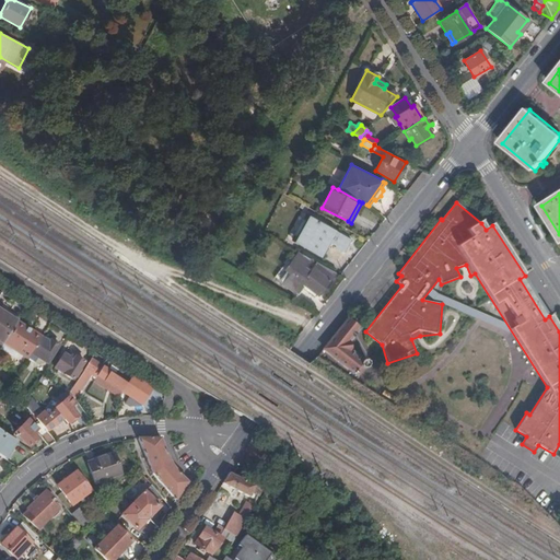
[(335,247),(343,253),(351,240),(307,214),(293,242),(321,257),(328,243),(335,246),(335,247)]
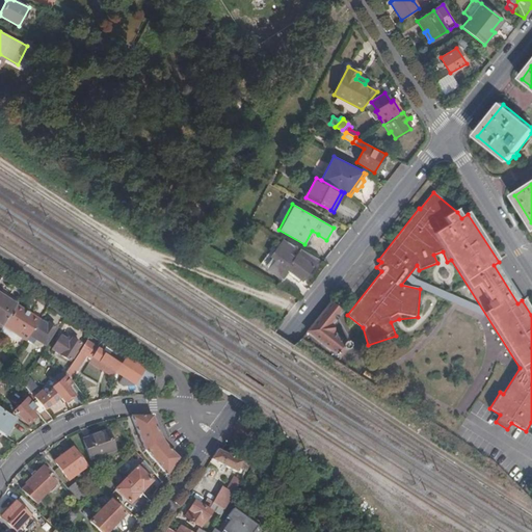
[(313,266),(317,259),(283,239),(263,266),(283,281),(290,271),(301,281),(313,266)]
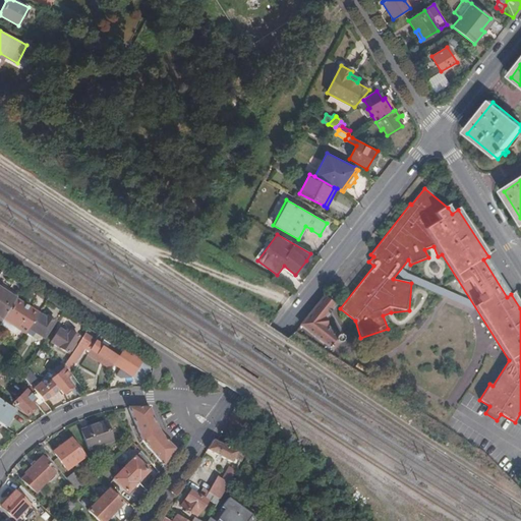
[(0,317),(3,320),(16,299),(15,299),(18,295),(0,282),(0,317)]
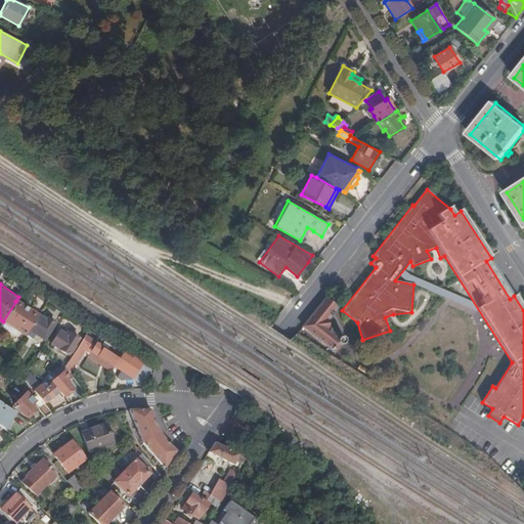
[(326,298),(304,326),(332,349),(338,342),(339,343),(340,344),(342,345),(345,344),(346,341),(345,339),(342,338),(340,338),(326,328),(325,320),(337,306),(326,298)]
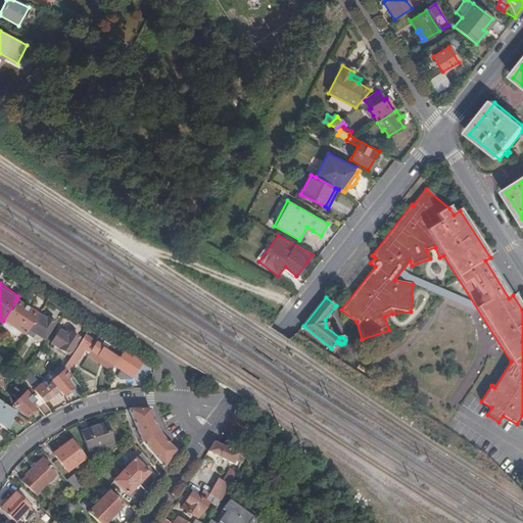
[(29,330),(39,315),(31,311),(33,307),(27,303),(25,305),(16,300),(3,321),(1,324),(0,325),(0,326),(14,335),(18,330),(26,335),(29,330)]
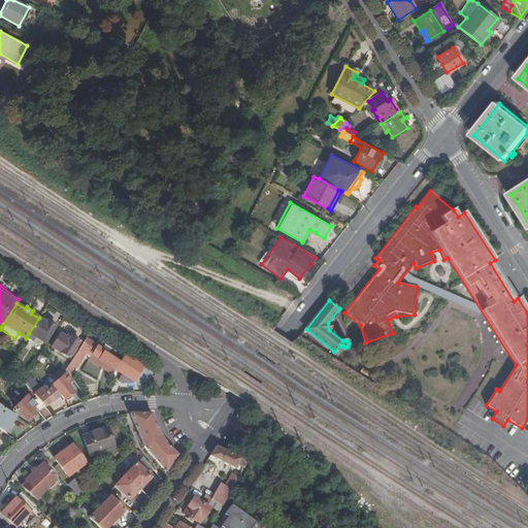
[(47,324),(39,318),(29,333),(45,343),(56,326),(48,321),(47,324)]
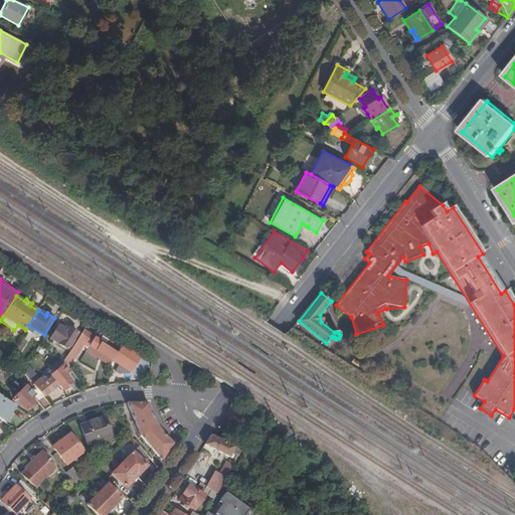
[(78,333),(69,328),(67,331),(58,326),(50,339),(67,349),(78,333)]
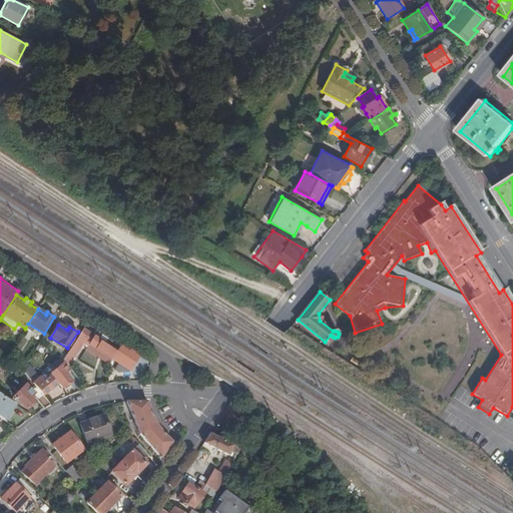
[(137,376),(146,362),(111,339),(106,345),(99,340),(84,330),(64,360),(69,367),(84,343),(85,344),(84,345),(88,347),(89,345),(118,364),(115,370),(115,371),(119,373),(128,372),(129,371),(137,376)]
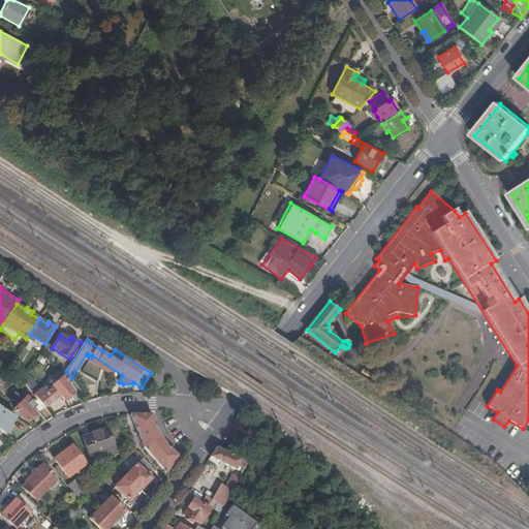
[(66,385),(70,382),(65,375),(53,385),(64,401),(73,394),(66,385)]
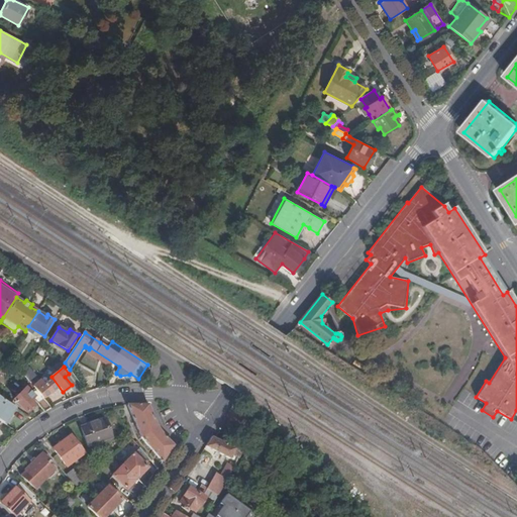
[(30,400),(34,397),(26,388),(14,399),(27,413),(35,405),(30,400)]
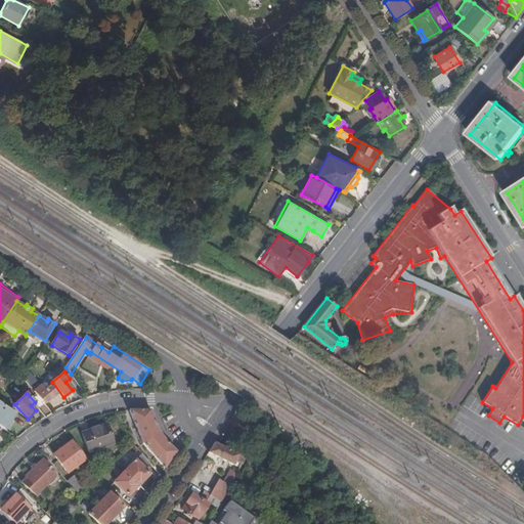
[(45,419),(51,413),(41,401),(35,406),(45,419)]
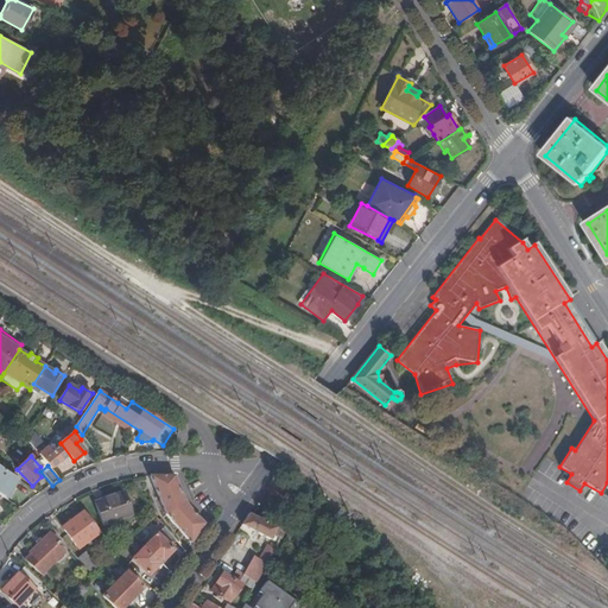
[(0,494),(5,498),(10,489),(13,492),(20,481),(6,472),(0,467),(0,494)]
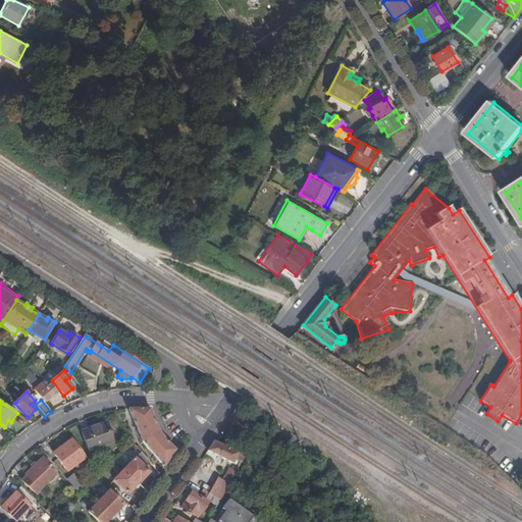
[(150,409),(128,410),(142,440),(163,467),(175,451),(171,448),(165,440),(160,433),(156,425),(152,415),(150,409)]
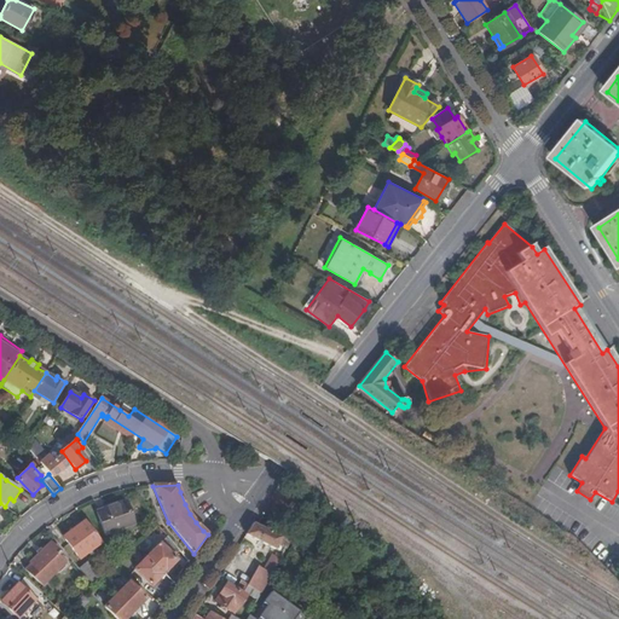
[(103,525),(128,507),(126,503),(100,522),(103,525)]
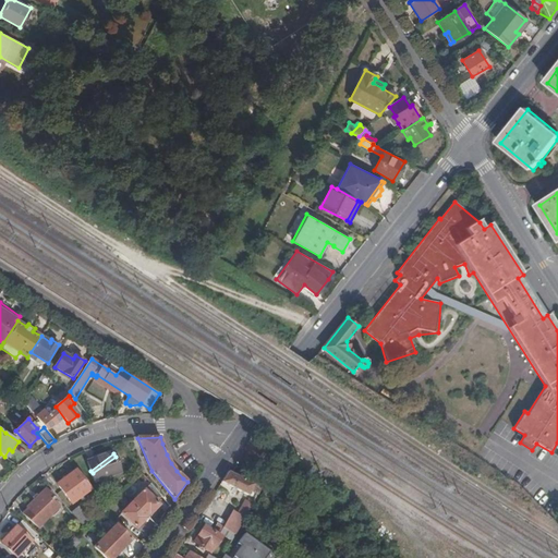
[(128,474),(116,457),(93,473),(105,490),(128,474)]
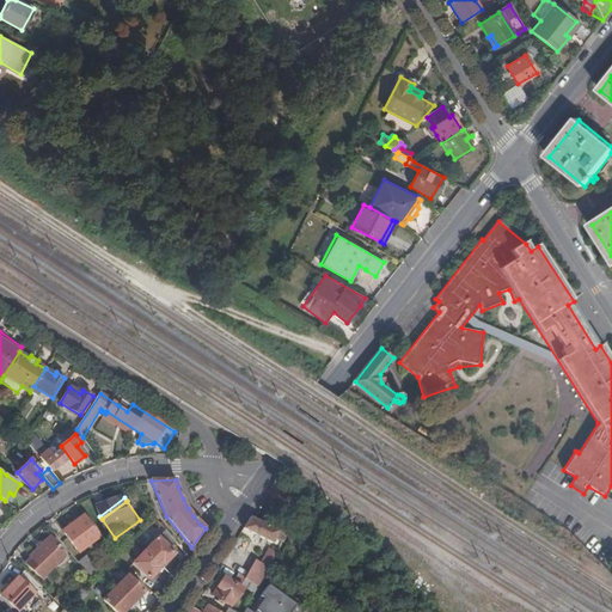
[(101,537),(85,515),(63,531),(79,552),(101,537)]
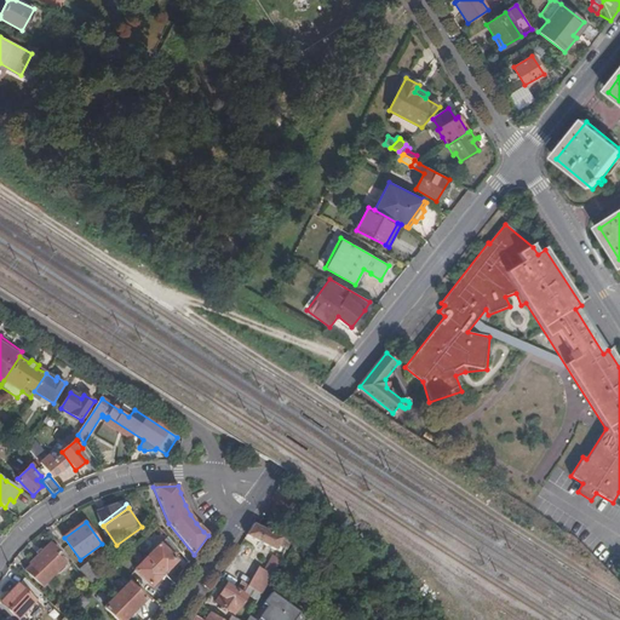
[(291,543),(258,526),(254,524),(246,535),(275,551),(279,546),(286,550),(291,543)]
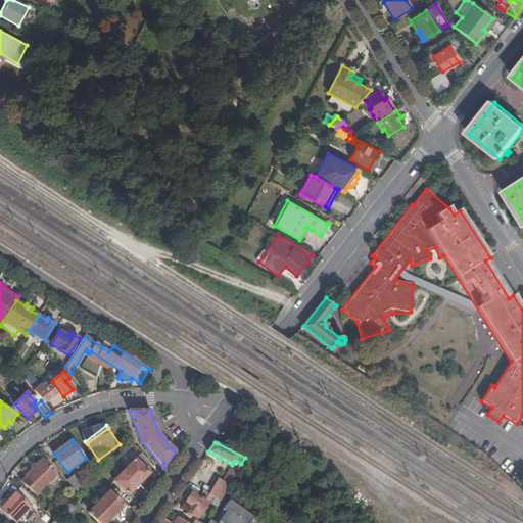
[(141,454),(124,471),(137,483),(139,481),(140,482),(148,474),(145,471),(151,466),(141,454)]
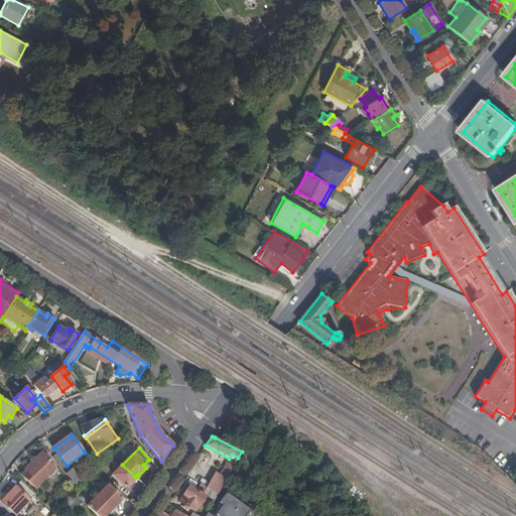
[(42,452),(25,470),(27,472),(23,477),(35,488),(54,470),(48,463),(50,461),(42,452)]
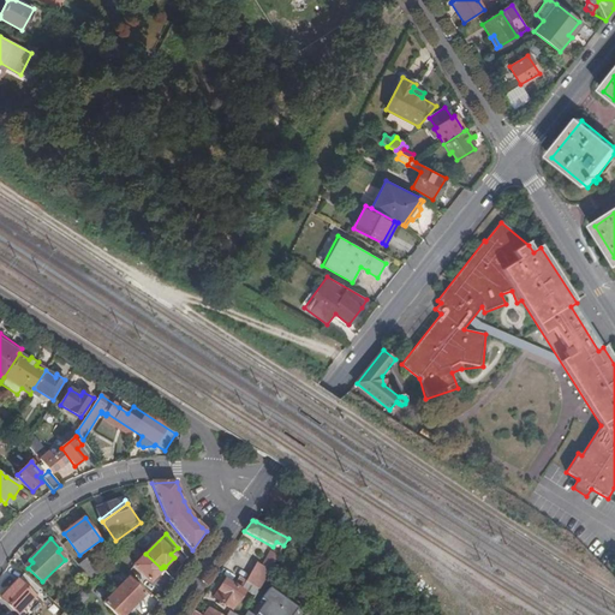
[(255,596),(266,577),(278,556),(270,553),(262,567),(256,563),(242,587),(255,596)]
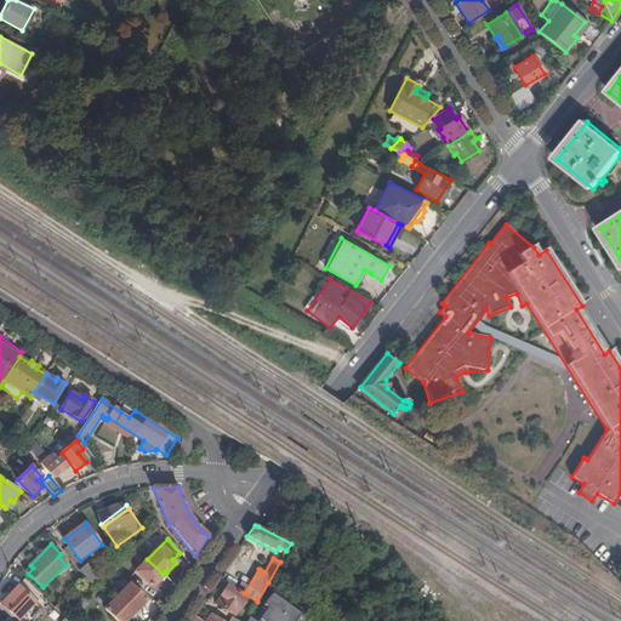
[(163,574),(147,559),(135,571),(152,588),(161,577),(160,576),(163,574)]
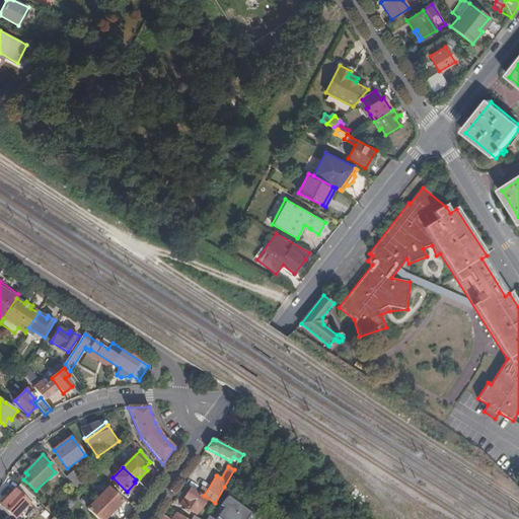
[(66,475),(74,489),(82,485),(74,470),(66,475)]
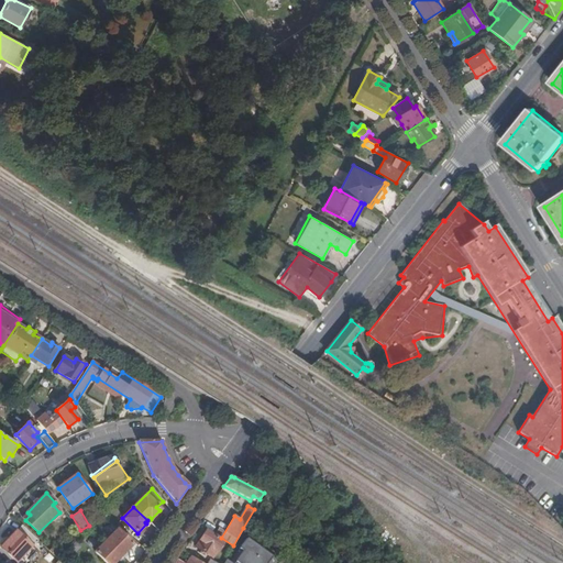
[(39,540),(22,526),(17,531),(15,531),(1,548),(18,562),(39,540)]
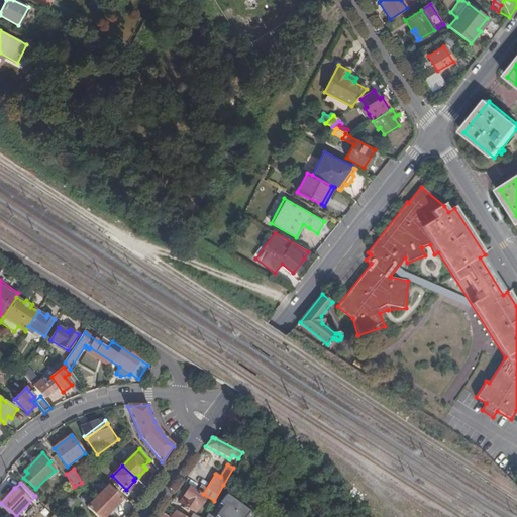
[(107,487),(97,497),(111,511),(121,501),(107,487)]
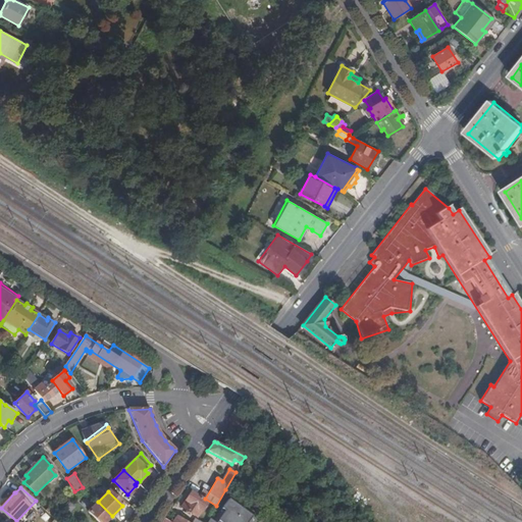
[(207,503),(190,492),(185,501),(185,502),(181,508),(196,517),(200,511),(202,511),(207,503)]
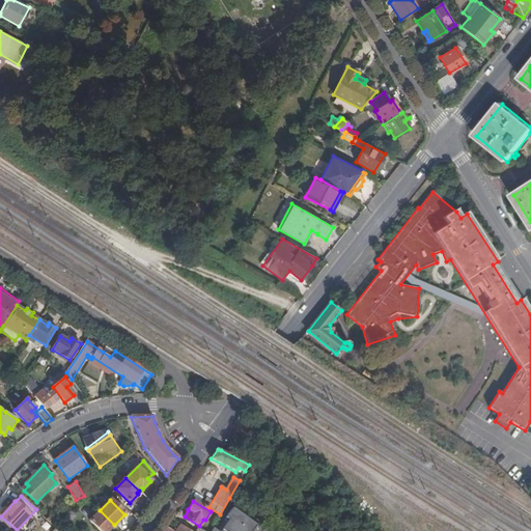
[(262,530),(263,530),(232,508),(226,519),(229,521),(221,530),(217,530),(213,528),(210,530),(262,530)]
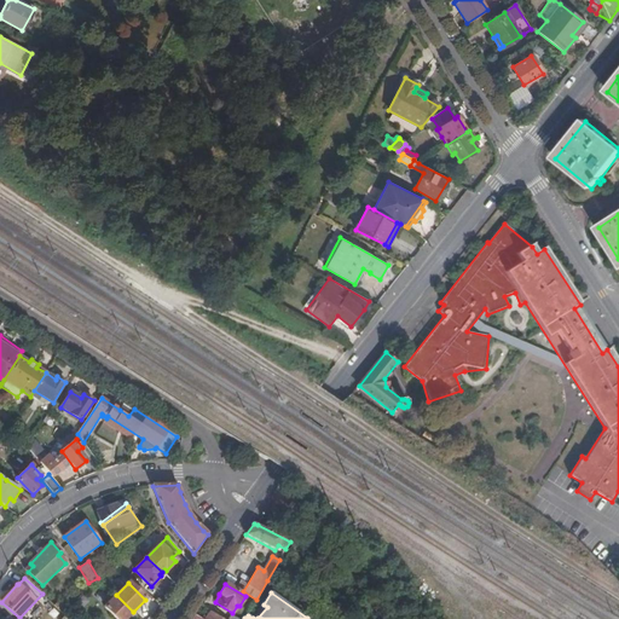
[(126,618),(133,612),(116,595),(104,607),(115,618),(126,618)]
